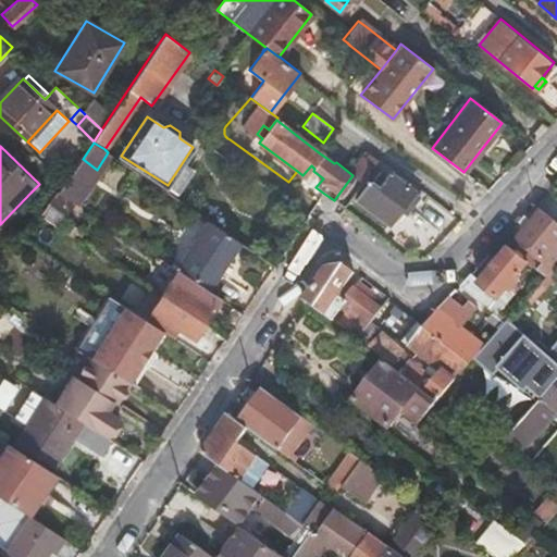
[(380,158),(375,163),(385,171),(390,164),(380,158)]
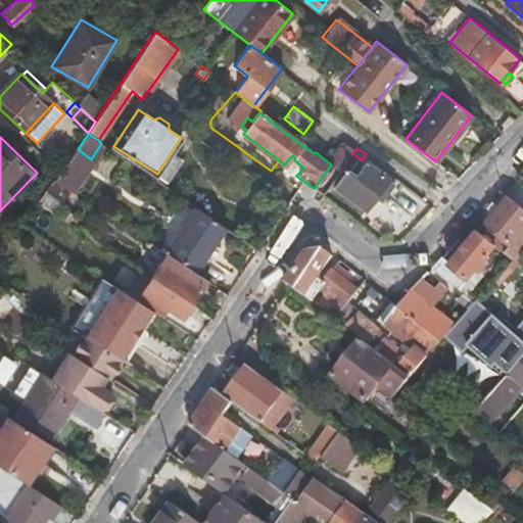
[(78,149),(60,171),(53,180),(69,190),(91,159),(78,149)]
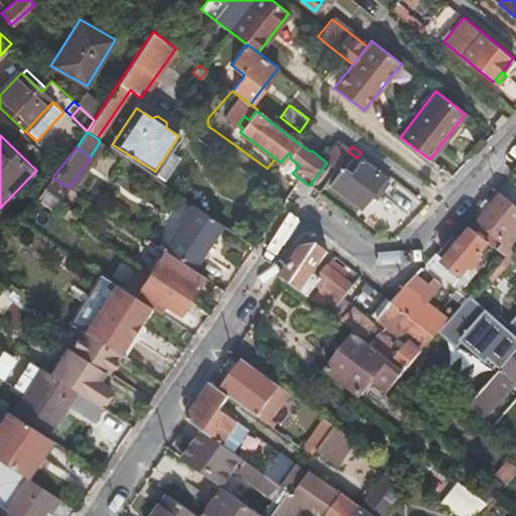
[(170,148),(155,171),(165,178),(180,155),(170,148)]
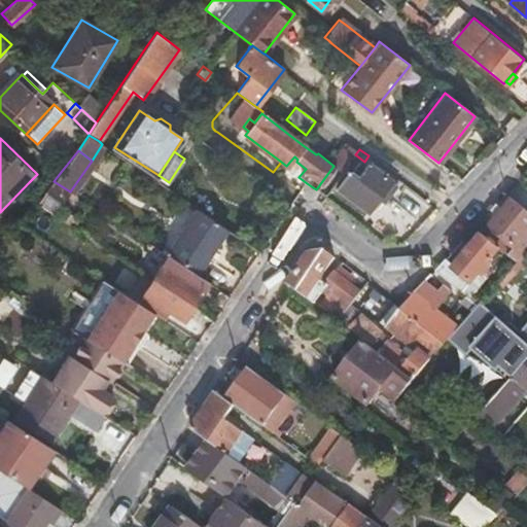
[(395,183),(391,180),(367,163),(357,177),(349,171),(337,188),(366,211),(377,198),(382,202),(395,183)]
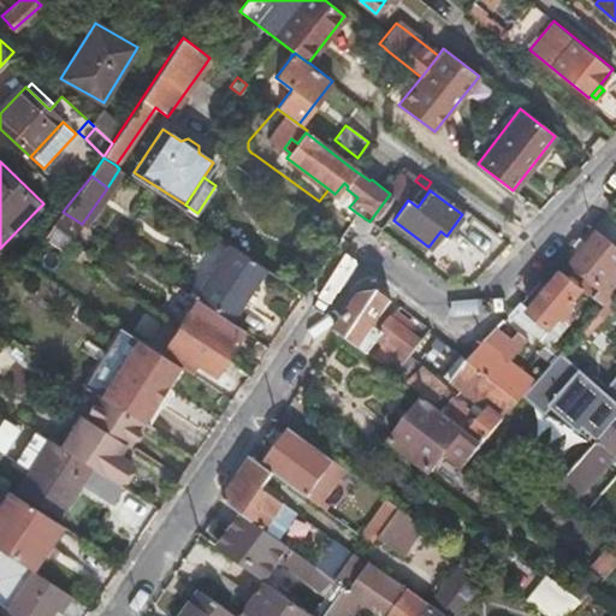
[(615,246),(605,238),(592,226),(579,241),(586,247),(582,252),(572,265),(588,278),(602,289),(615,271),(615,246)]
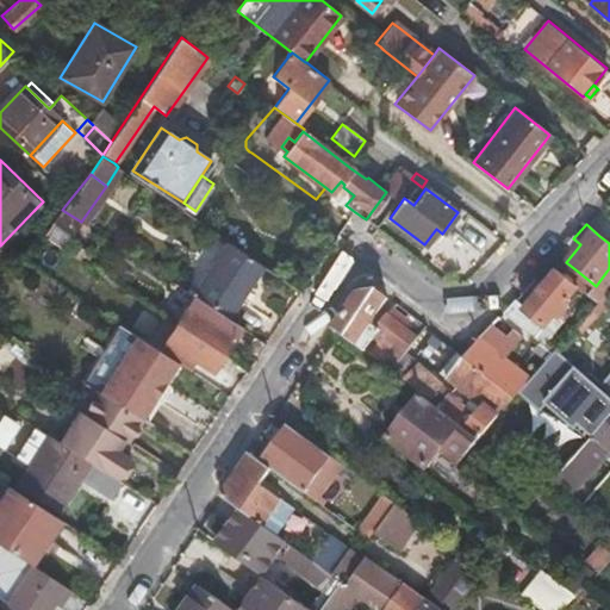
[(580,244),(573,238),(570,243),(577,249),(580,244)]
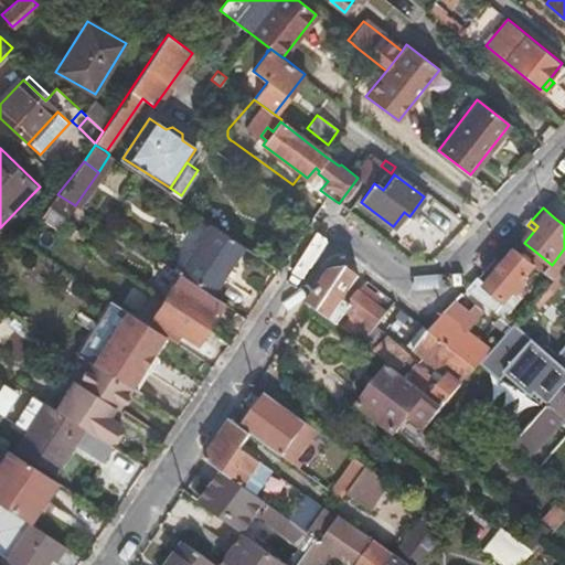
[(211,224),(178,273),(192,283),(205,291),(209,294),(243,245),(211,224)]
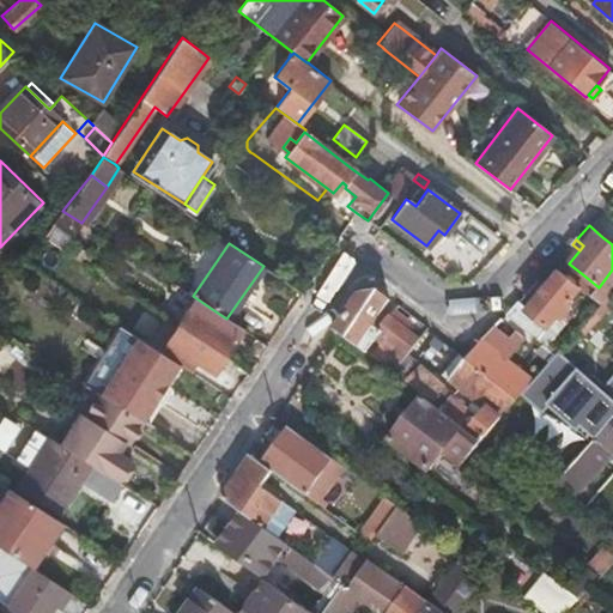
[(612,290),(612,269),(599,287),(586,277),(578,286),(581,289),(600,304),(612,290)]
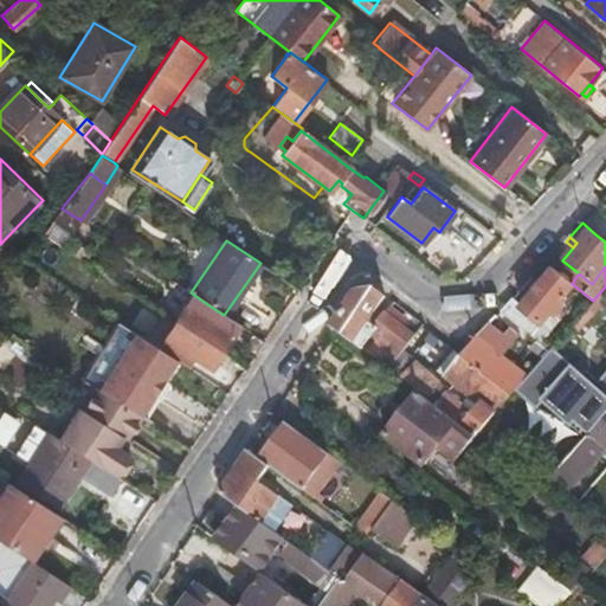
[(523,308),(513,298),(500,311),(532,337),(545,321),(553,328),(561,318),(558,315),(561,309),(565,304),(561,301),(563,298),(565,300),(566,297),(565,296),(574,285),(572,283),(555,270),(542,287),(536,282),(523,297),(528,302),(523,308)]
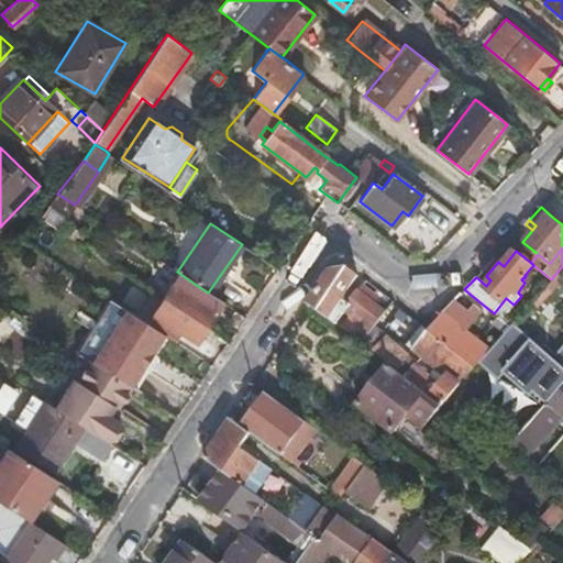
[(331,271),(309,304),(360,342),(365,335),(346,320),(341,318),(337,316),(340,310),(343,307),(342,306),(339,304),(353,284),(357,276),(348,268),(331,271)]
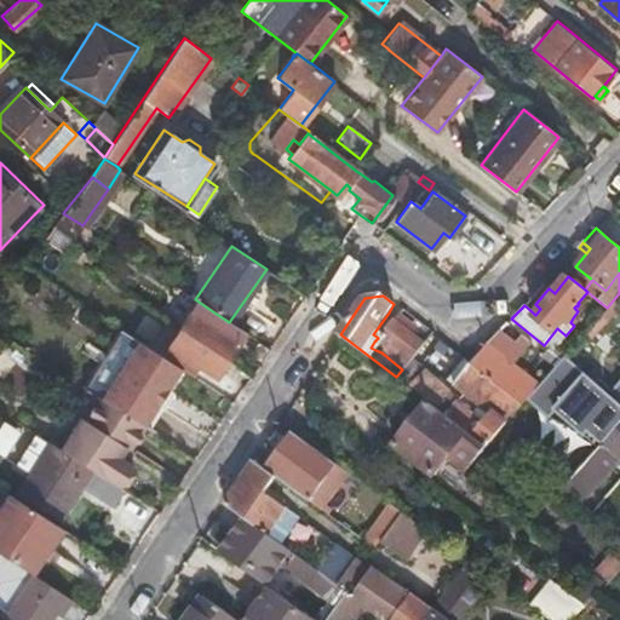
[(191,310),(181,328),(227,359),(239,340),(220,328),(225,320),(211,310),(205,319),(191,310)]
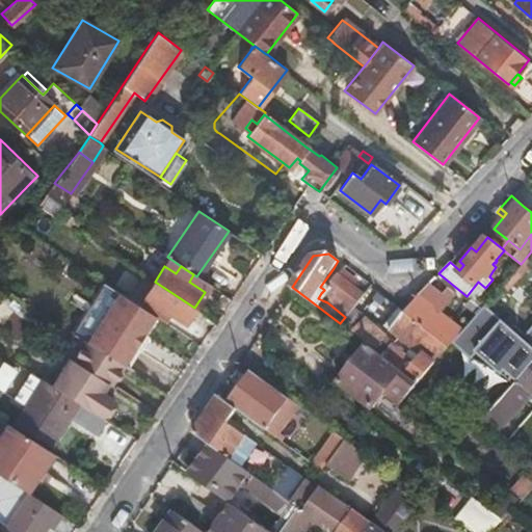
[(337,270),(334,268),(320,287),(323,289),(337,270)]
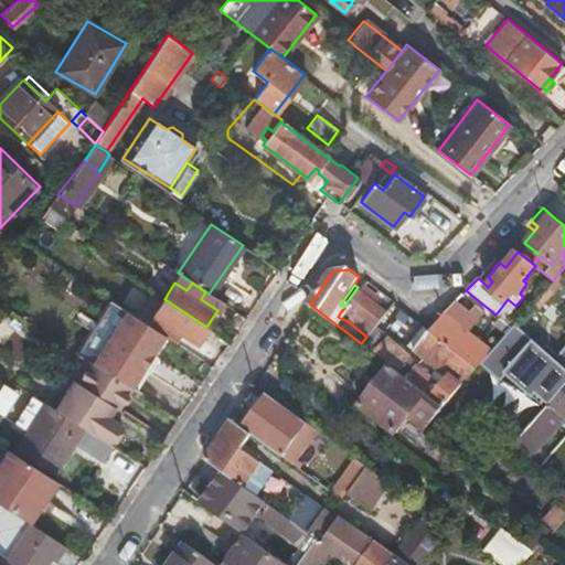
[(369,333),(374,328),(385,313),(359,294),(348,308),(344,315),(369,333)]
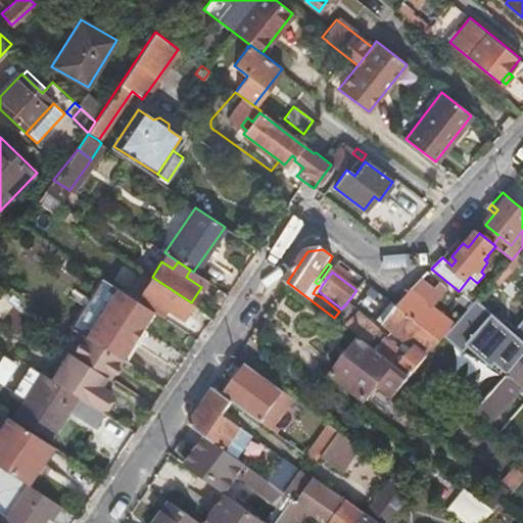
[(191,302),(152,277),(143,291),(137,300),(152,311),(162,317),(168,308),(182,317),(191,302)]
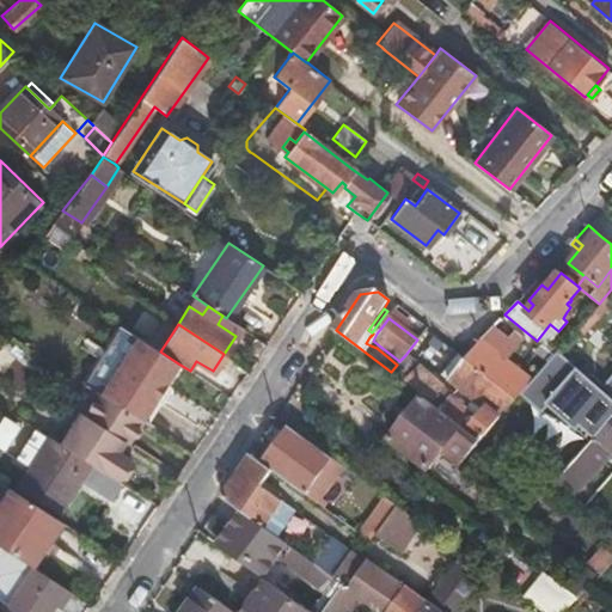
[(550,324),(537,341),(543,346),(545,348),(558,331),(550,324)]
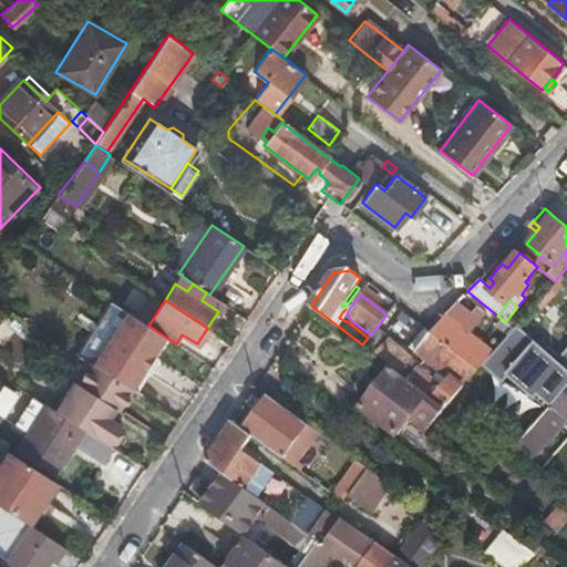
[(76,353),(78,354),(132,390),(144,370),(153,356),(165,337),(148,326),(111,301),(76,353)]
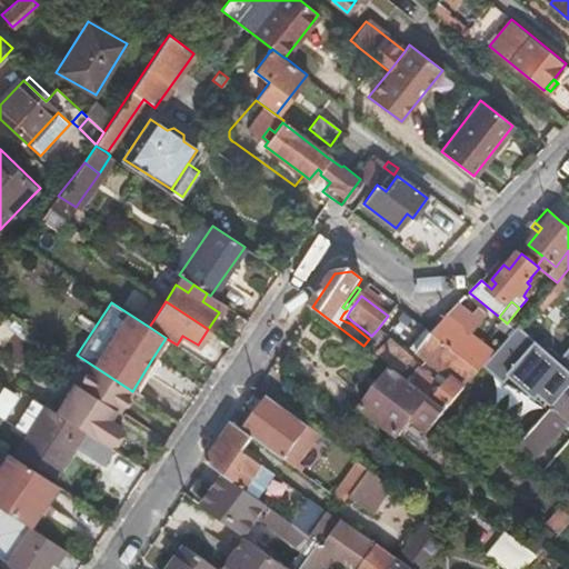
[(473,313),(461,302),(452,311),(431,333),(427,339),(422,336),(412,349),(450,379),(442,389),(432,380),(430,383),(408,365),(412,360),(377,330),(371,336),(369,339),(363,346),(393,369),(428,397),(446,410),(457,398),(485,366),(495,355),(470,332),(487,313),(479,307),(473,313)]
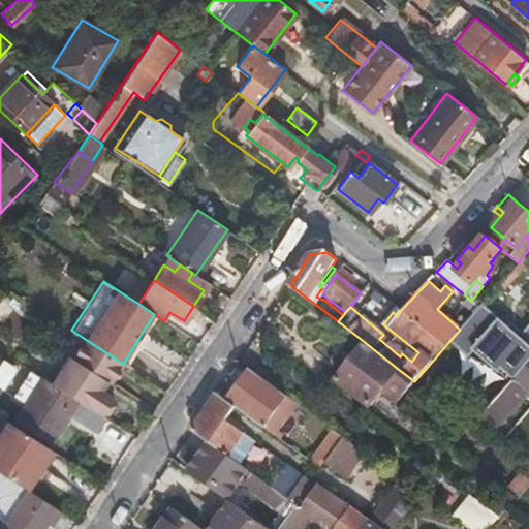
[(471,301),(469,299),(464,305),(474,313),(479,307),(471,301)]
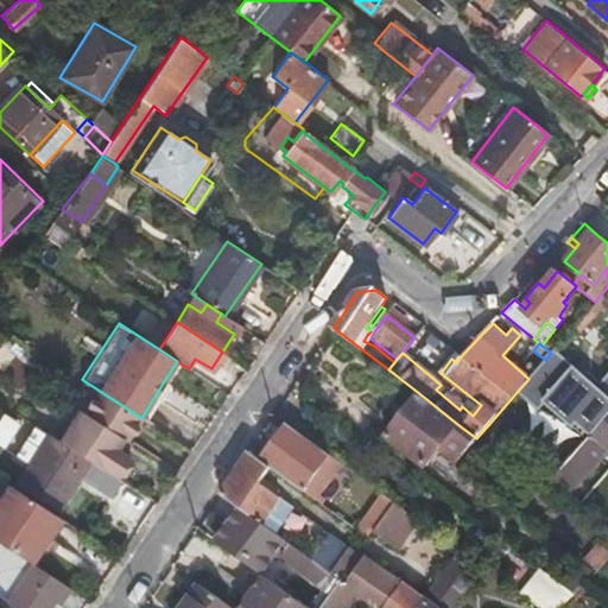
[(602,425),(607,418),(607,378),(600,387),(593,380),(590,384),(552,352),(551,353),(545,360),(529,379),(518,391),(539,410),(545,403),(589,441),(601,425),(602,425)]
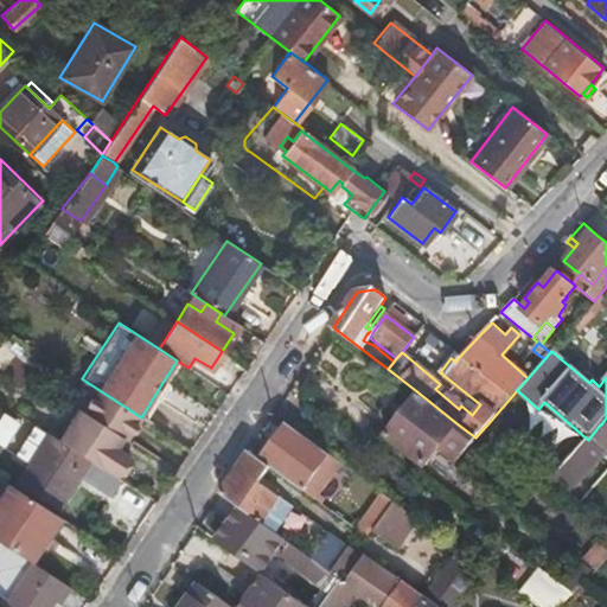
[(455,362),(460,356),(455,352),(451,358),(455,362)]
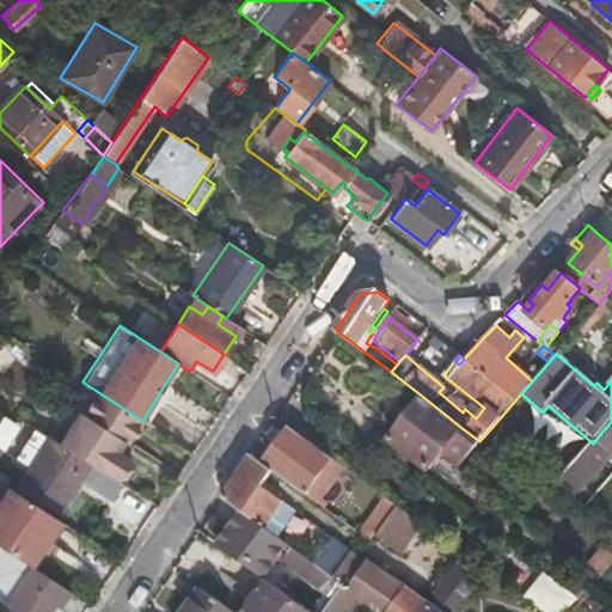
[(59,444),(91,464),(116,479),(129,458),(121,453),(117,451),(123,441),(127,444),(142,421),(84,383),(68,407),(74,410),(79,414),(59,444)]
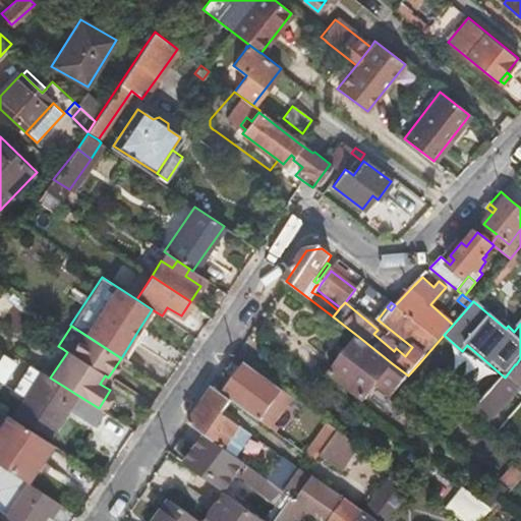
[(140,327),(132,340),(137,344),(146,330),(140,327)]
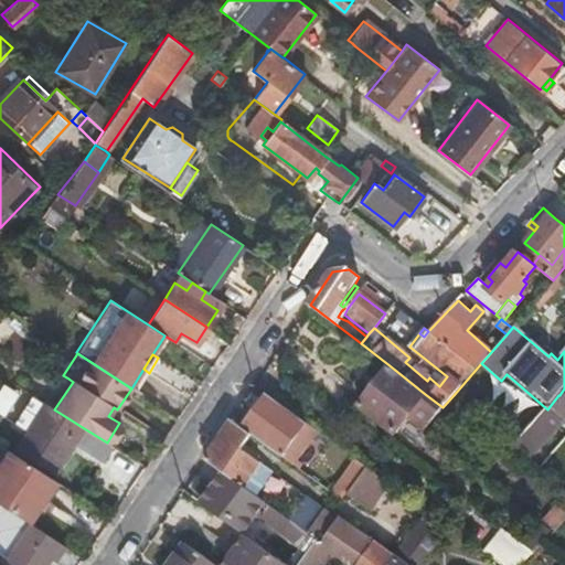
[(429,424),(443,407),(425,394),(391,366),(360,406),(394,434),(407,416),(424,429),(429,424)]
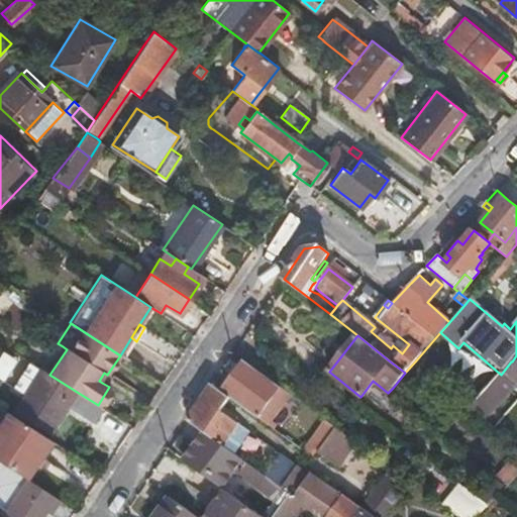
[(131,337),(120,355),(125,358),(136,341),(131,337)]
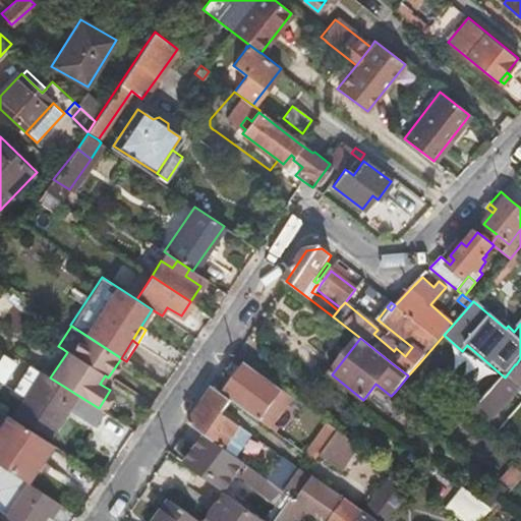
[(63,349),(46,374),(50,378),(67,352),(63,349)]
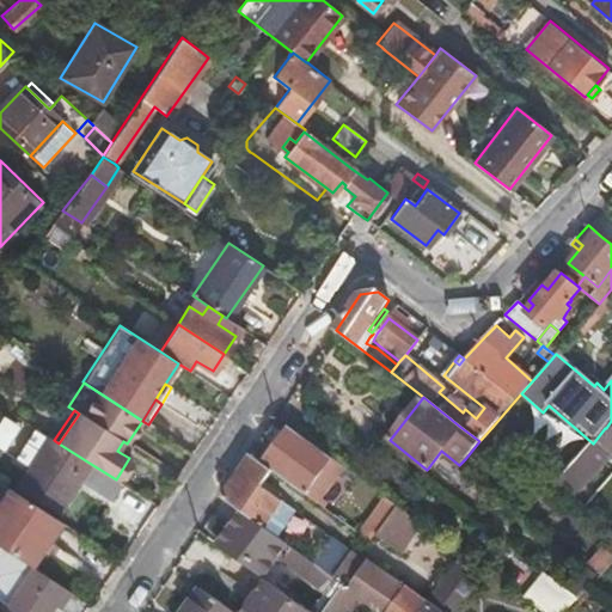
[(43,433),(16,416),(11,423),(17,427),(13,434),(35,447),(34,448),(41,453),(18,488),(59,514),(91,464),(59,444),(54,440),(43,433)]
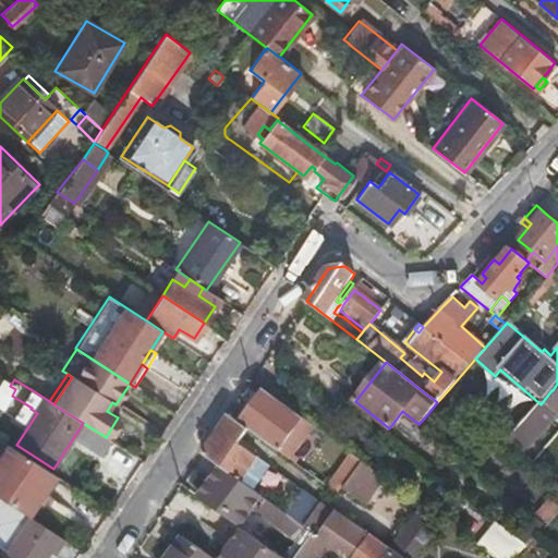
[(264,390),(240,424),(249,431),(283,456),(287,451),(280,447),(302,417),(264,390)]
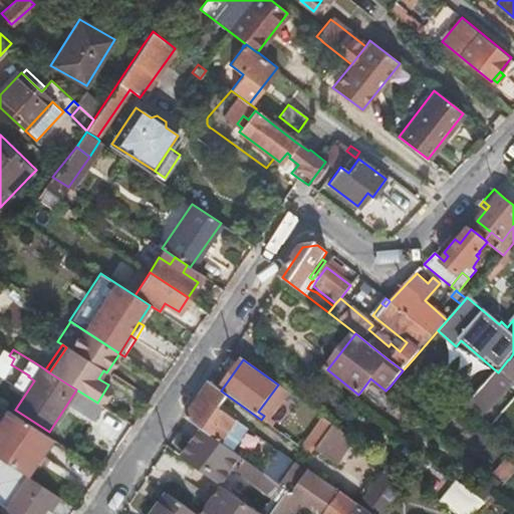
[(513,364),(508,359),(498,372),(468,407),(481,418),(491,407),(492,407),(513,380),(513,364)]
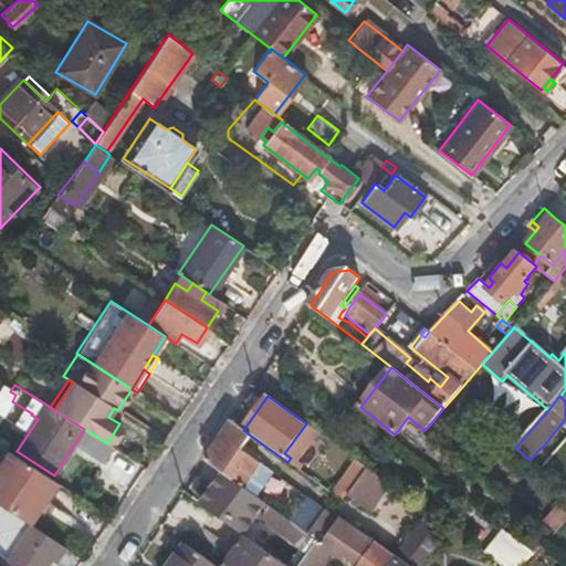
[(108,417),(112,419),(117,410),(114,408),(108,417)]
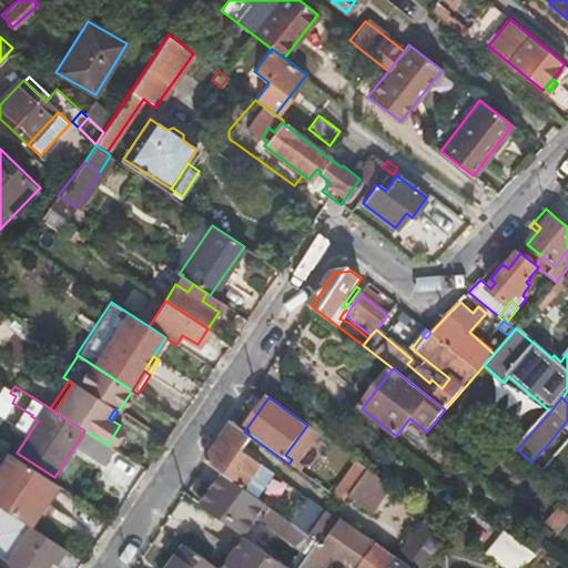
[(233,423),(205,464),(223,476),(244,490),(262,466),(243,453),(253,438),(244,432),(233,423)]
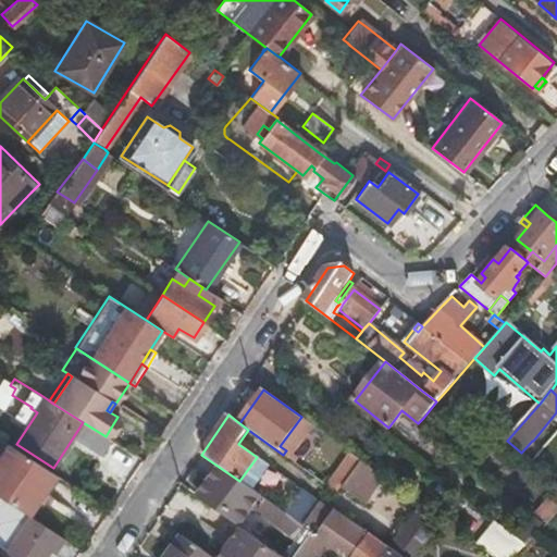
[(337,494),(342,487),(360,461),(324,434),(313,448),(341,468),(336,474),(317,459),(307,472),(337,494)]
